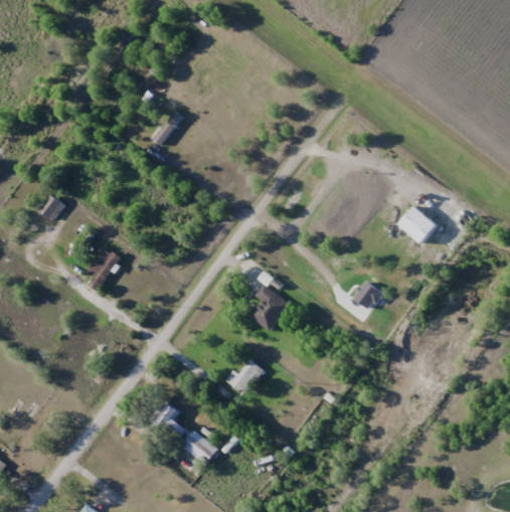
[(152,137),(173,112),(181,119),(160,144),(152,137)]
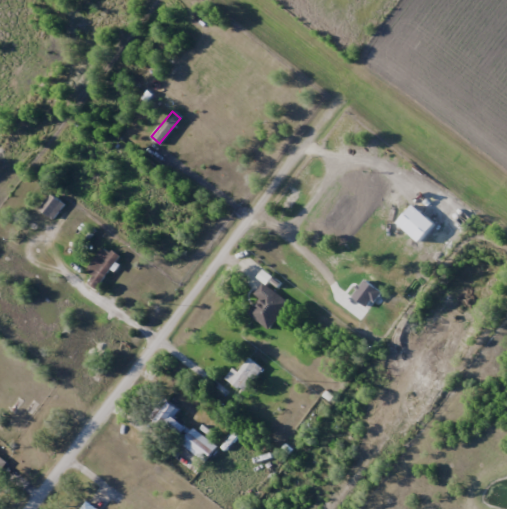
[(38,207),(48,194),(61,203),(50,217),(38,207)]
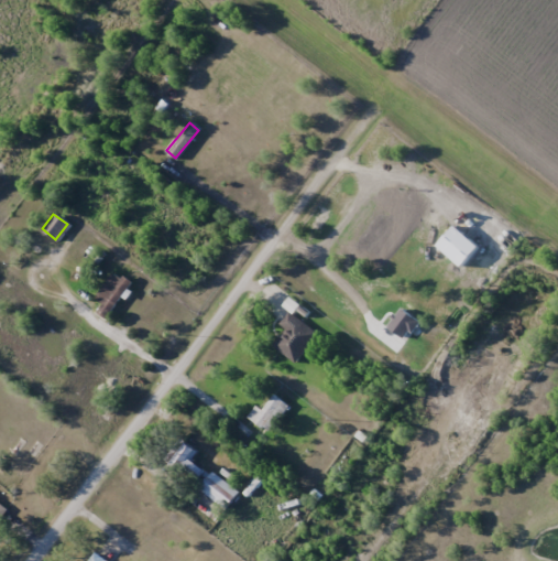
[(109,271),(94,292),(110,303),(126,280),(109,271)]
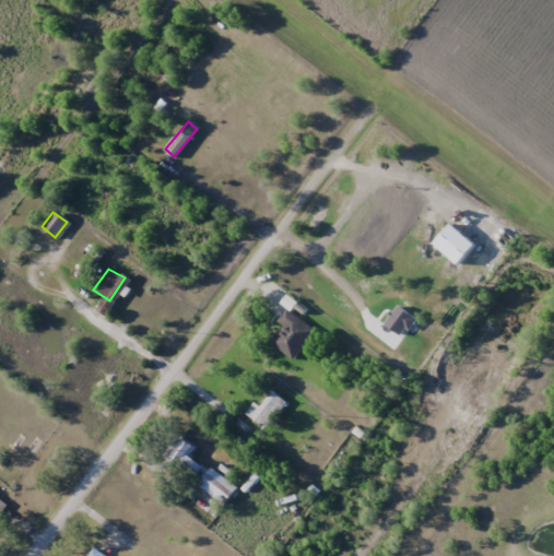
[(266,296),(274,287),(264,278),(255,287),(266,296)]
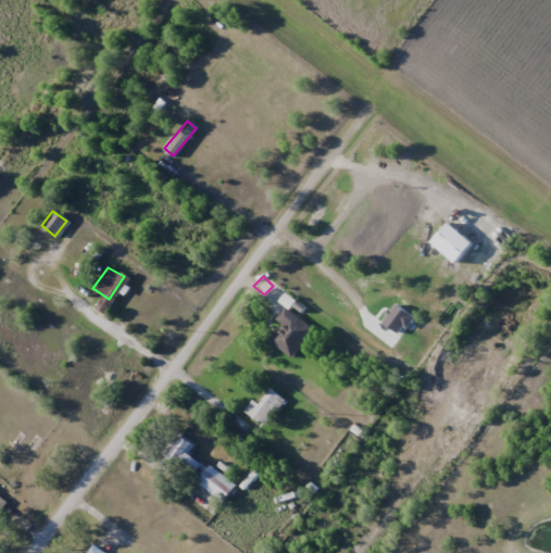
[(277,300),(284,292),(295,301),(289,309),(277,300)]
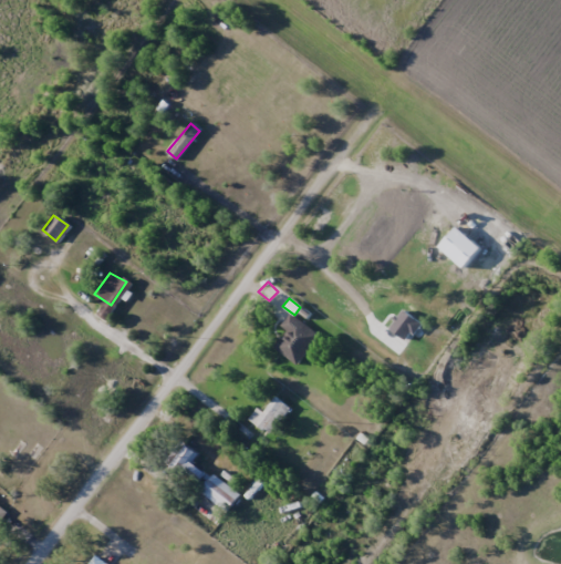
[(284,310),(279,317),(286,330),(274,349),(293,365),(319,335),(284,310)]
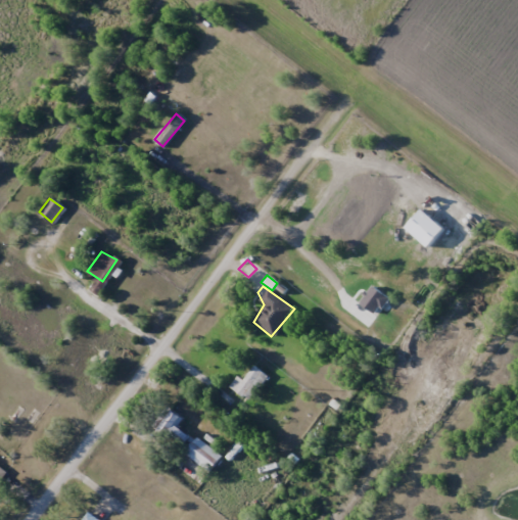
[(373,329),(381,319),(393,329),(385,338),(373,329)]
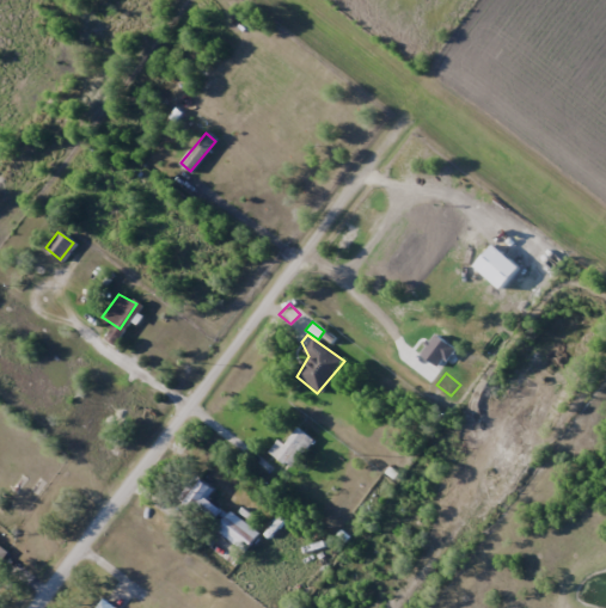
[(268,450),(275,438),(282,444),(295,427),(310,440),(287,466),(268,450)]
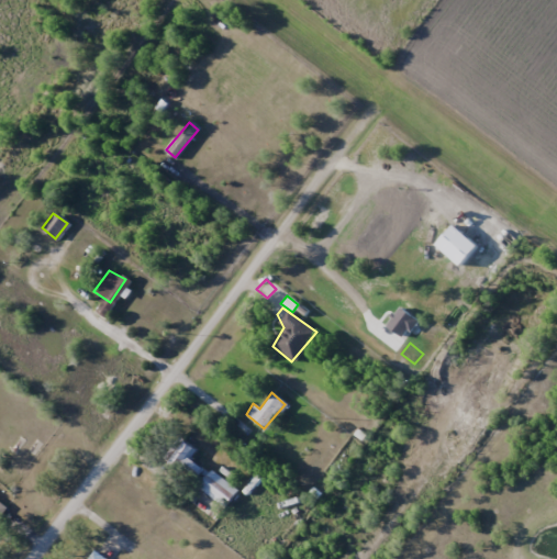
[(176,454),(185,442),(196,449),(185,460),(176,454)]
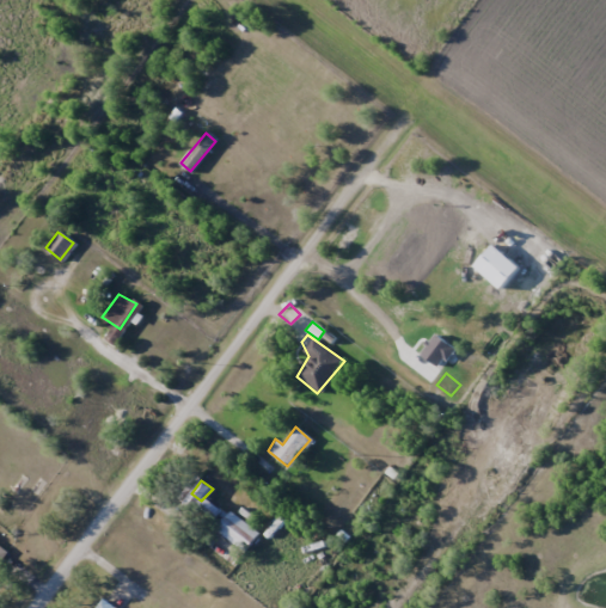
[(230,511),(222,520),(251,541),(257,532),(230,511)]
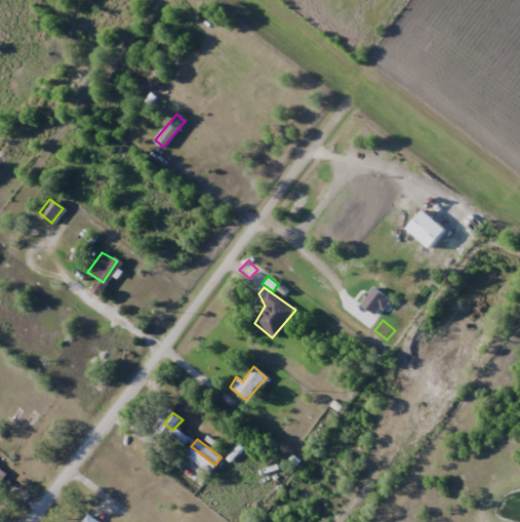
[(98,521),(82,510),(73,521),(98,521)]
